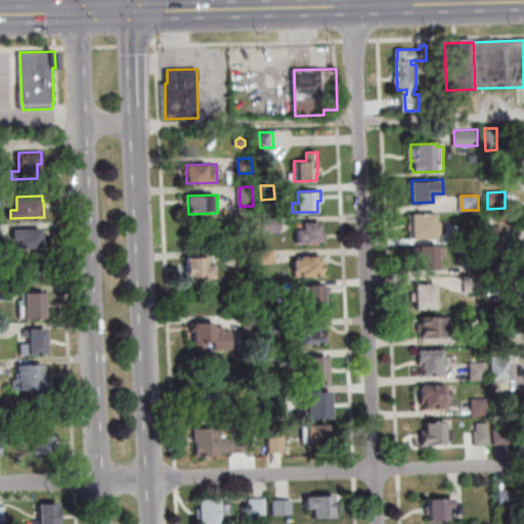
[(412,213),(437,212),(437,222),(442,222),(442,237),(413,237),(412,213)]
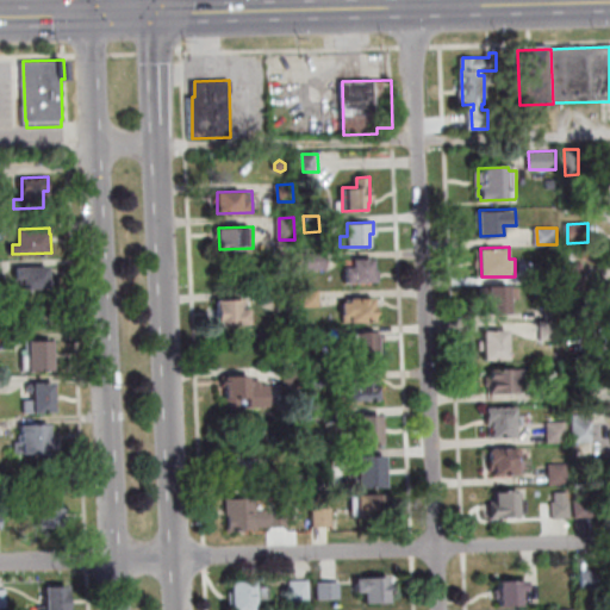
[(309,254),(328,253),(328,268),(309,269),(309,254)]
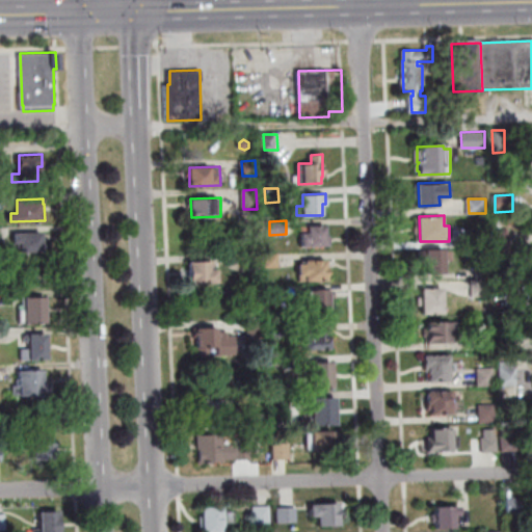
[(302,246),(301,233),(302,233),(302,227),(326,225),(327,236),(331,236),(331,246),(302,246)]
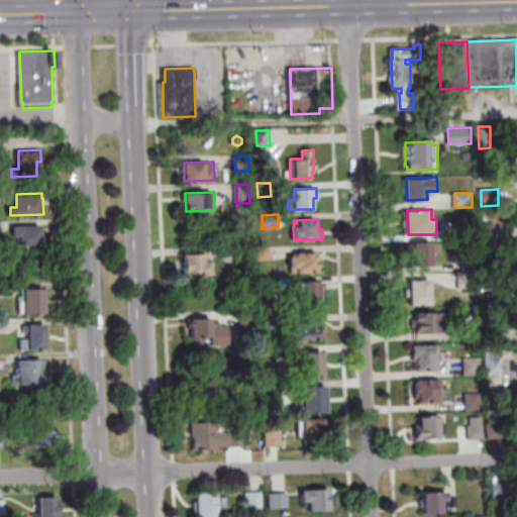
[(455,222),(473,222),(473,236),(455,237),(455,222)]
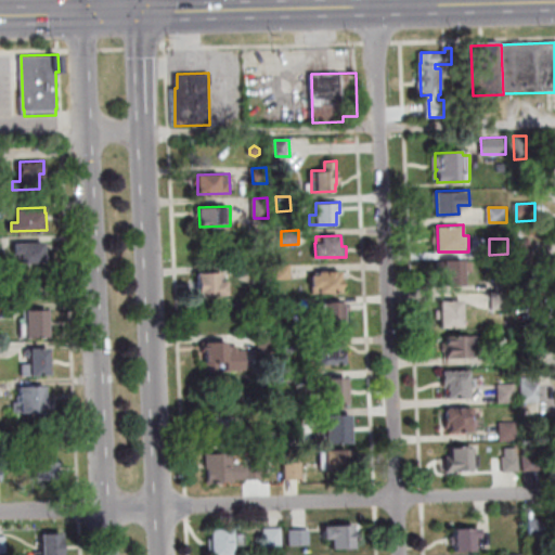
[(532,256),(517,256),(516,239),(532,239),(532,256)]
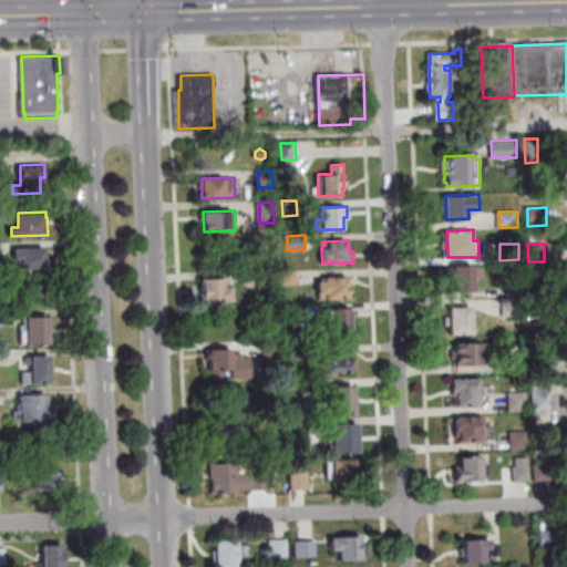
[(47,247),(47,265),(17,266),(16,247),(47,247)]
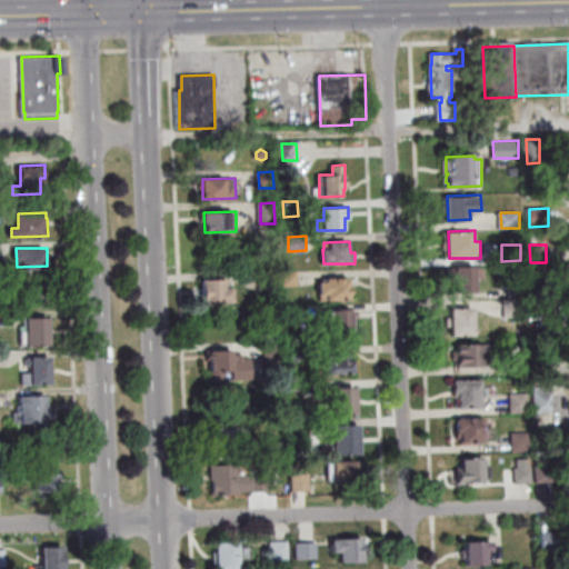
[(483,267),(485,277),(476,278),(476,292),(456,292),(456,276),(451,276),(451,268),(483,267)]
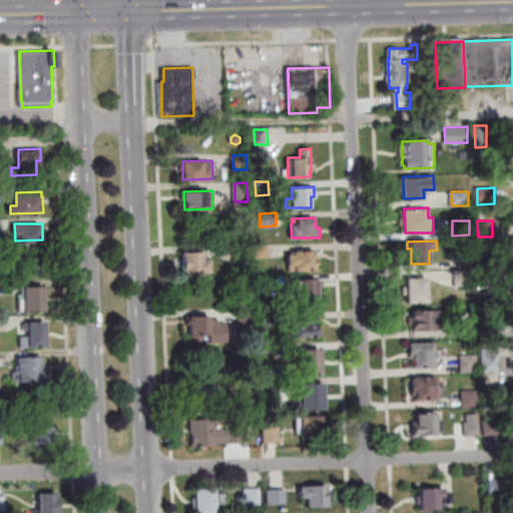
[(270,257),(257,258),(255,243),(270,243),(270,257)]
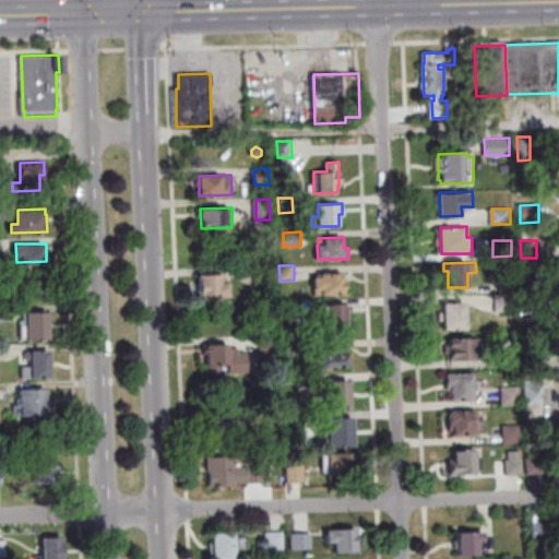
[(343,272),(344,294),(317,294),(317,288),(316,288),(316,276),(321,276),(321,272),(343,272)]
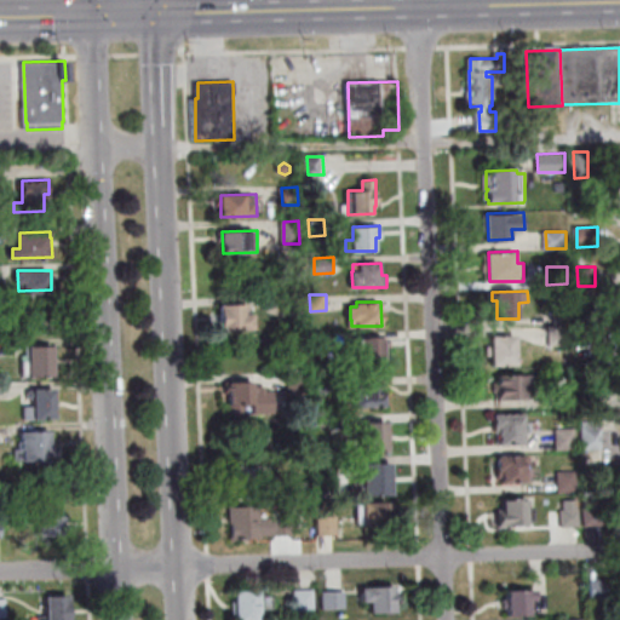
[(253,314),(253,329),(220,331),(220,304),(245,304),(245,314),(253,314)]
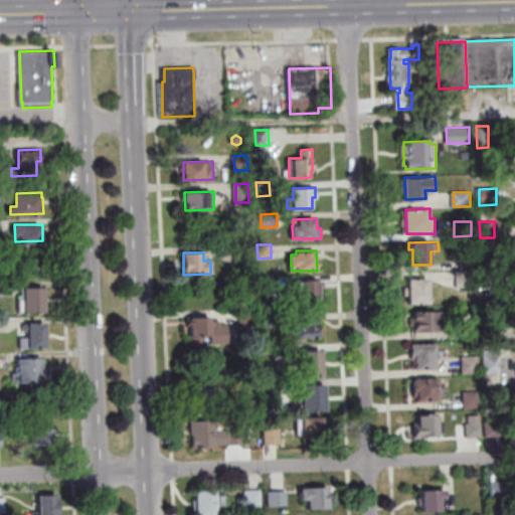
[(474,260),(474,269),(462,269),(462,260),(474,260)]
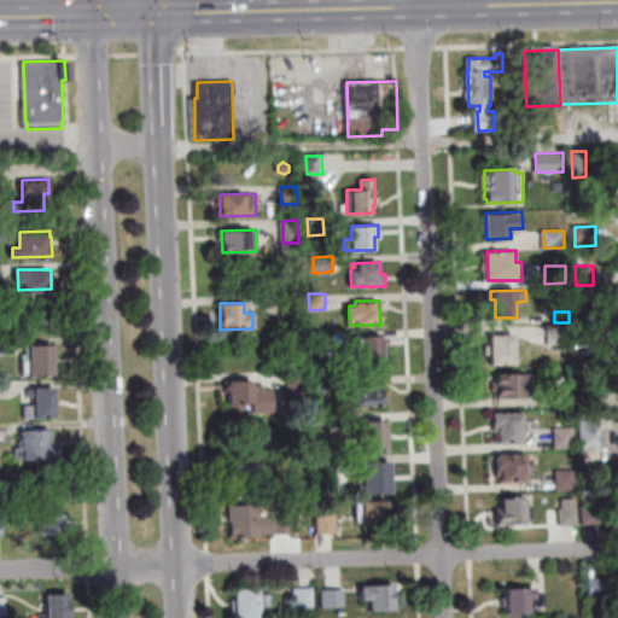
[(570,325),(570,344),(548,344),(548,325),(570,325)]
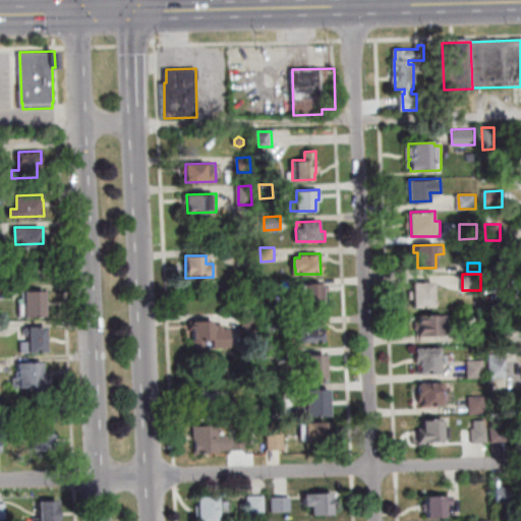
[(263,295),(263,281),(276,281),(276,294),(263,295)]
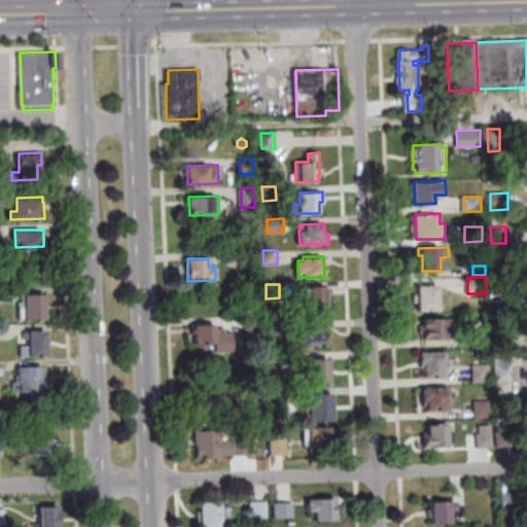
[(419,285),(440,284),(441,310),(420,310),(420,302),(415,302),(415,294),(419,294),(419,285)]
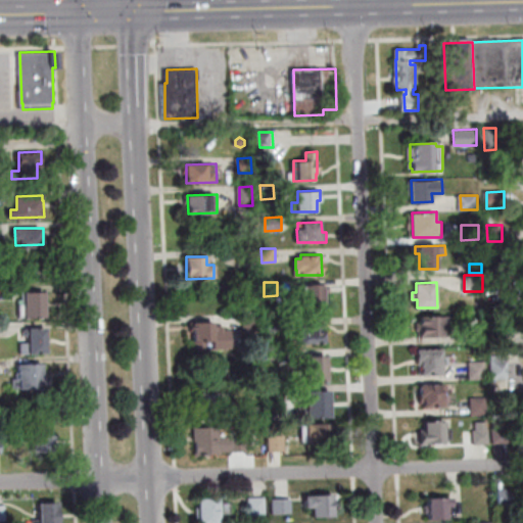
[(304,285),(324,284),(324,302),(304,303),(304,285)]
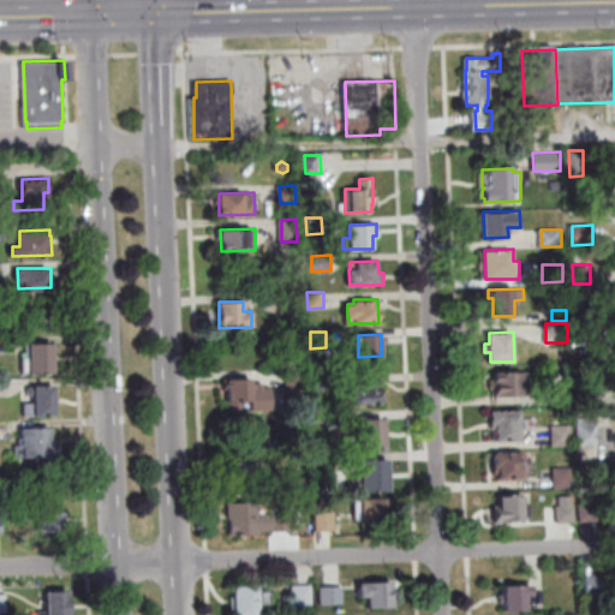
[(55,342),(57,372),(33,374),(31,342),(55,342)]
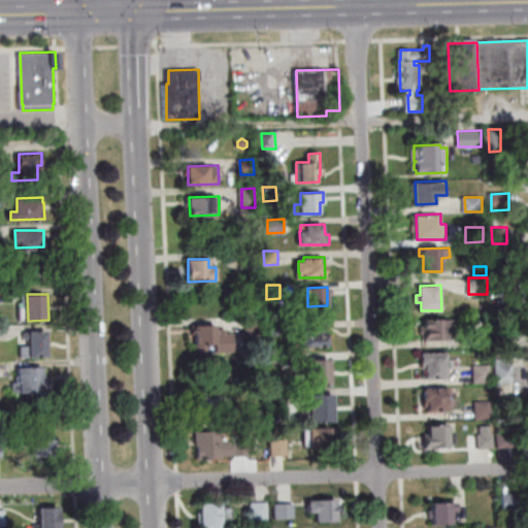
[(283,332),(268,333),(268,319),(283,319),(283,332)]
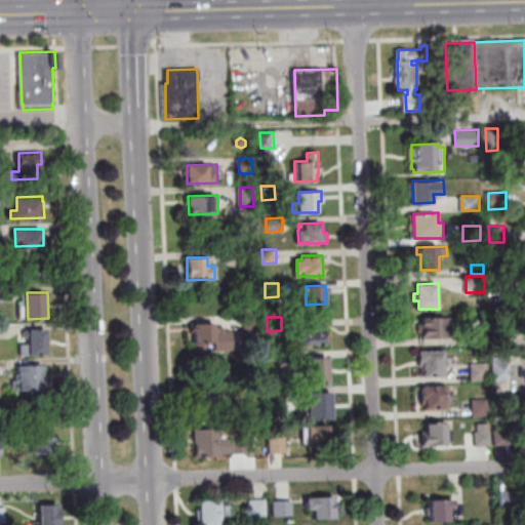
[(455,327),(447,328),(448,336),(422,337),(422,330),(418,330),(418,324),(422,324),(421,318),(455,317),(455,327)]
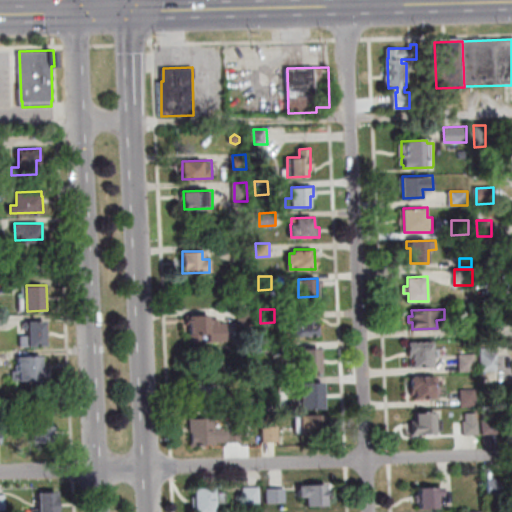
[(240,325),(239,310),(253,310),(254,325),(240,325)]
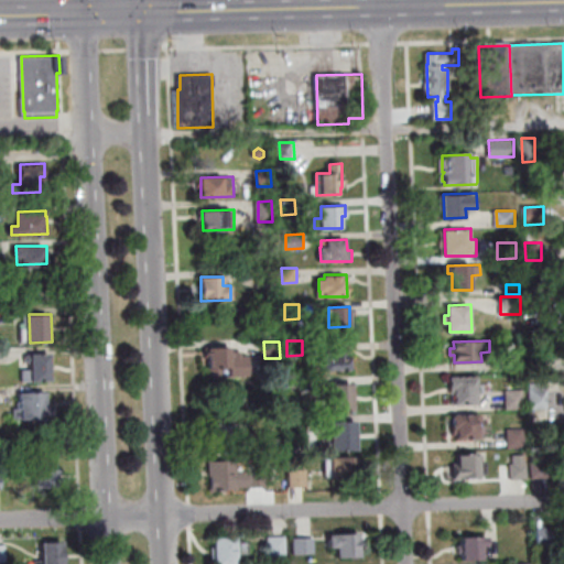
[(208,348),(230,347),(231,351),(241,351),(241,356),(249,356),(250,375),(209,376),(208,356),(206,356),(206,348),(208,348)]
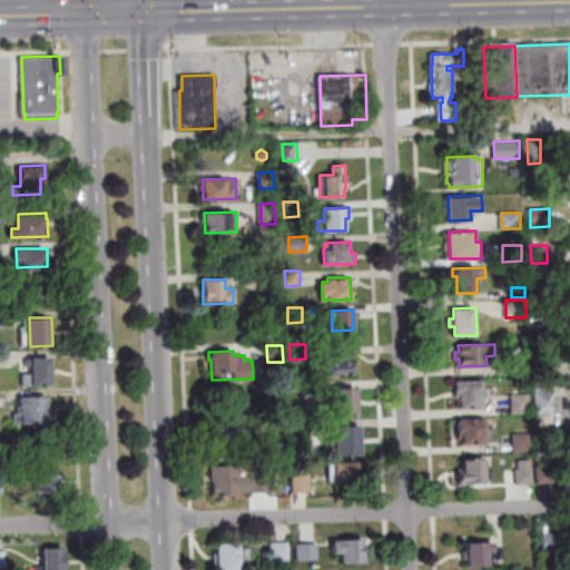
[(327,374),(326,353),(346,353),(347,360),(355,360),(355,373),(327,374)]
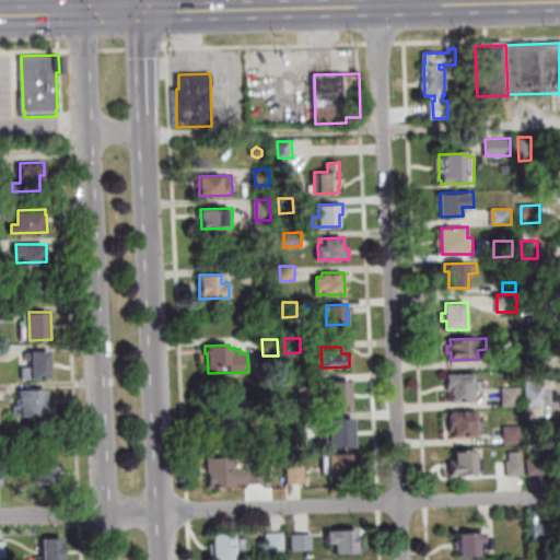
[(537,347),(538,362),(523,363),(523,348),(537,347)]
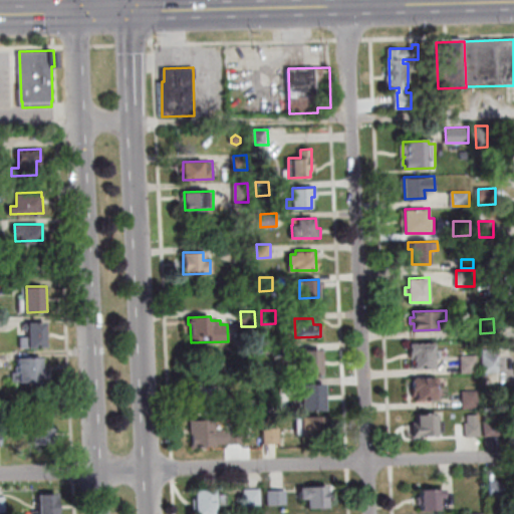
[(47,321),(47,346),(22,347),(22,337),(30,337),(30,322),(47,321)]
